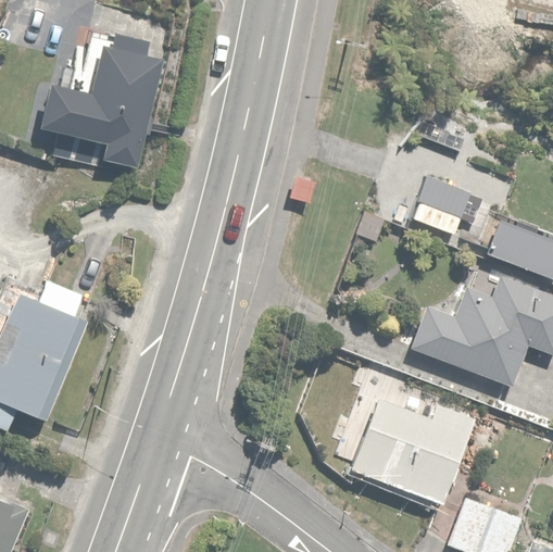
[(140,168),(164,59),(152,57),(154,48),(90,34),(85,61),(76,59),(70,90),(52,87),(42,134),(107,147),(104,161),(140,168)]
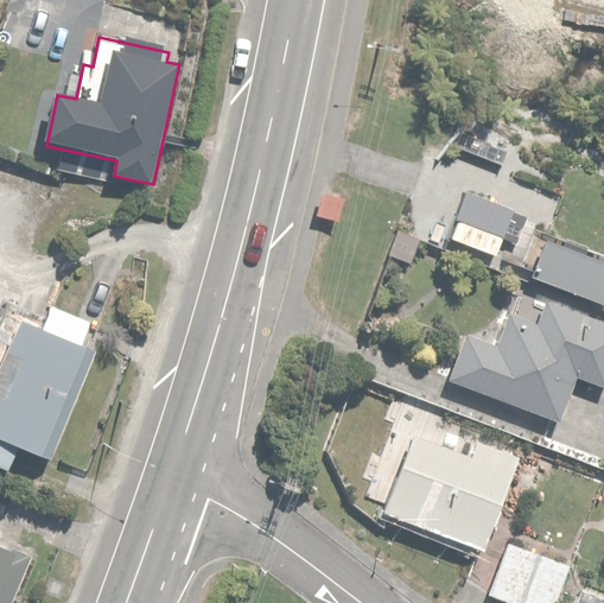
[(43,329),(21,321),(0,370),(0,470),(11,475),(23,449),(50,461),(95,354),(83,349),(95,322),(53,304),(43,329)]
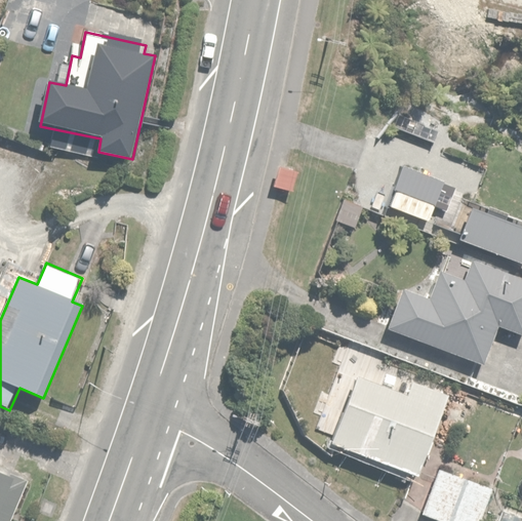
[(405,287),(388,329),(481,366),(497,326),(521,335),(521,282),(474,263),(468,280),(444,270),(432,298),(405,287)]
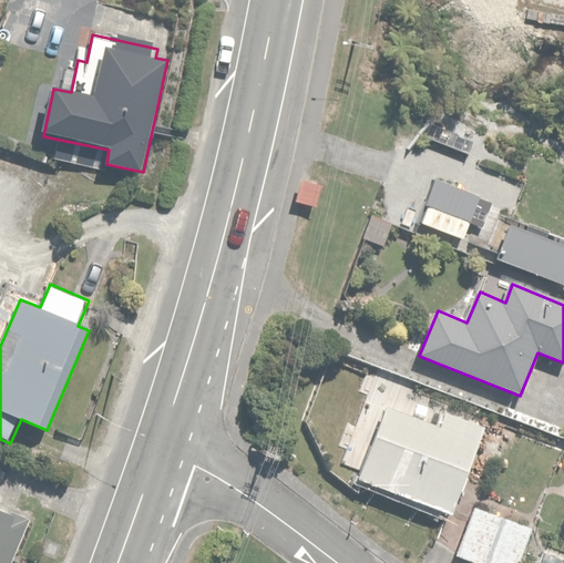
[(386,406),(357,480),(453,515),(486,426),(445,410),(440,426),(386,406)]
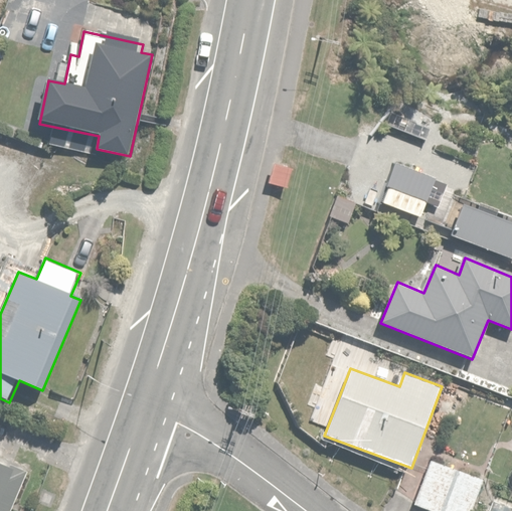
[(477,510),(488,481),(431,461),(414,506),(427,510),(477,510)]
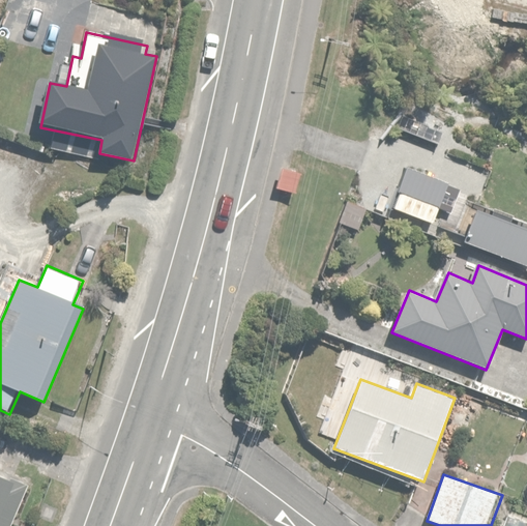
[(9,525),(28,490),(0,475),(0,525),(9,525)]
